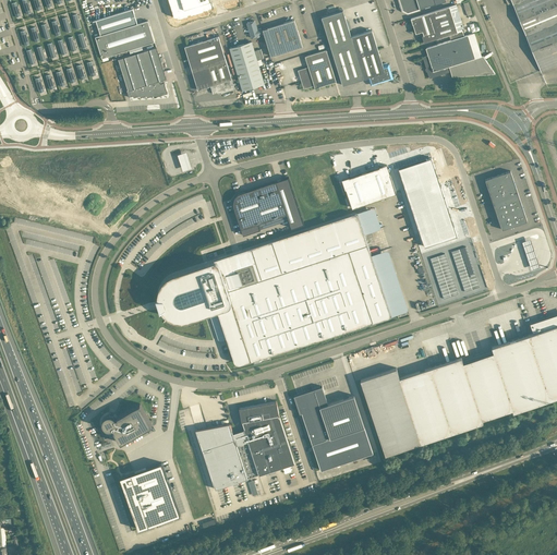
[(177,21),(212,10),(208,0),(167,0),(172,19),(177,21)]
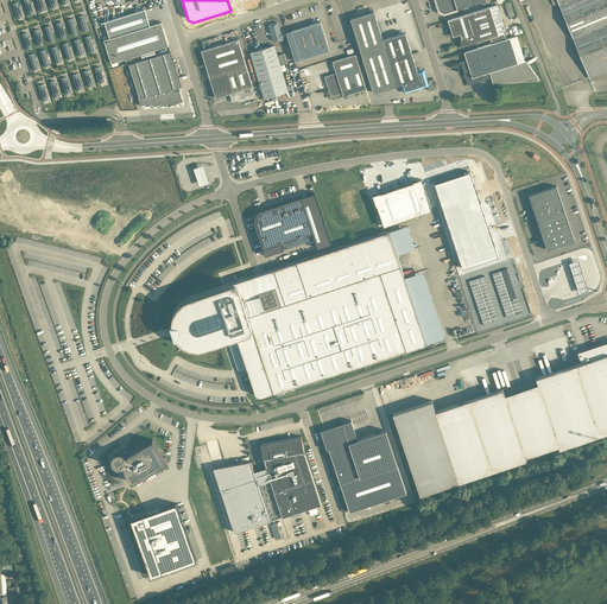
[(484,0),(432,0),(438,14),(443,17),(456,13),(485,4),(484,0)]
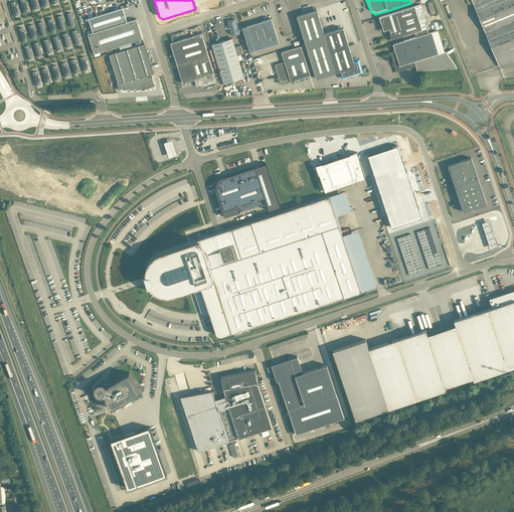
[(513,0),(470,0),(490,49),(498,68),(513,61),(513,0)]
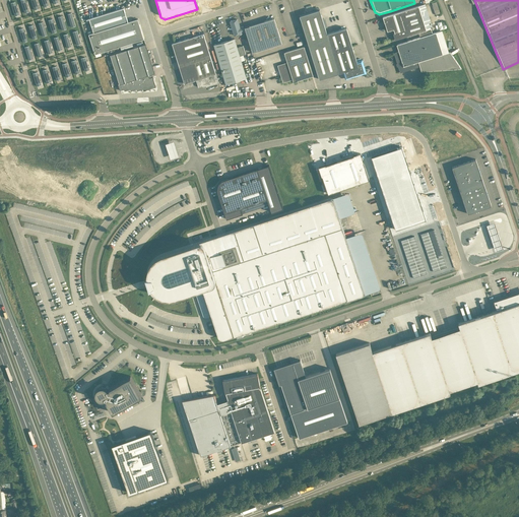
[(436,4),(431,6),(435,17),(440,16),(436,4)]
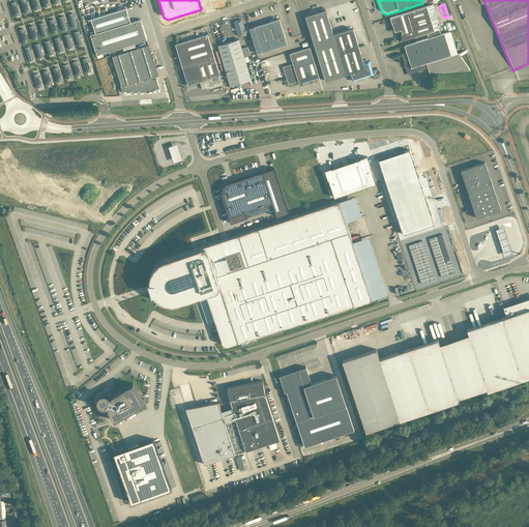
[(428,40),(440,37),(439,32),(440,31),(433,6),(425,8),(389,20),(390,25),(389,25),(392,29),(394,34),(401,32),(402,36),(400,37),(402,44),(425,36),(428,40)]
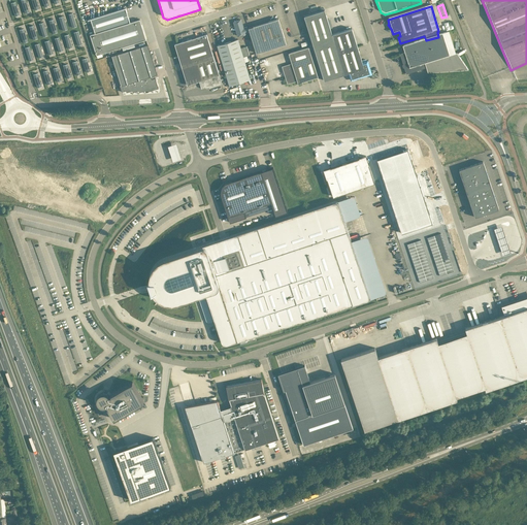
[(125,10),(90,22),(94,36),(90,37),(96,58),(101,57),(145,42),(139,22),(129,25),(125,10)]
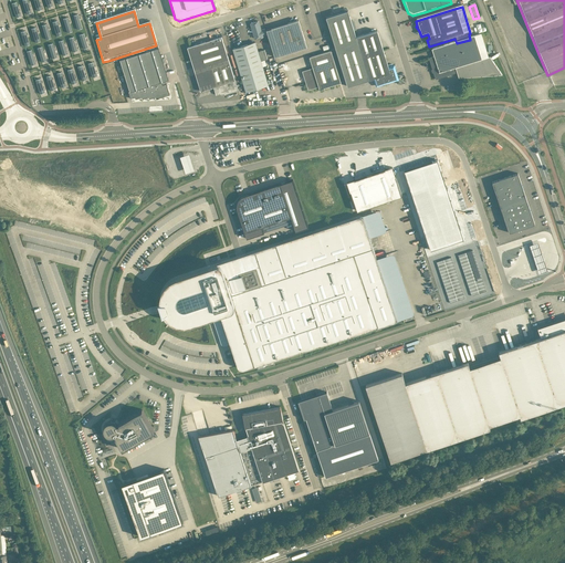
[(347,90),(368,83),(373,81),(376,89),(397,82),(393,69),(388,70),(376,33),(355,40),(347,13),(325,20),(347,90)]
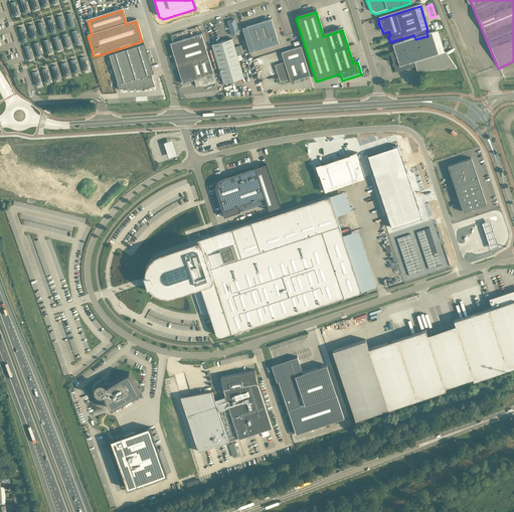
[(271,21),(246,28),(254,53),(279,45),(271,21)]
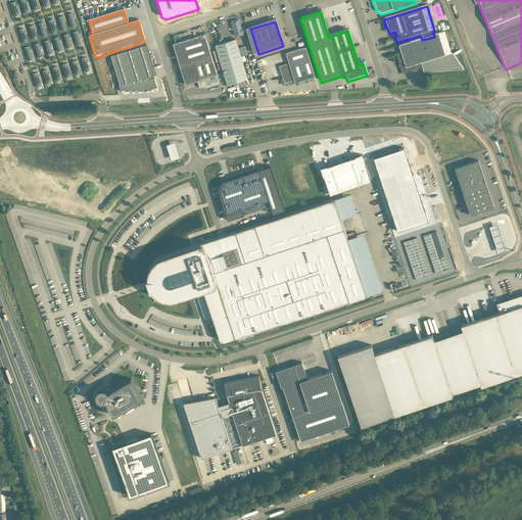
[(240,31),(238,22),(231,25),(235,38),(245,35),(244,29),(240,31)]
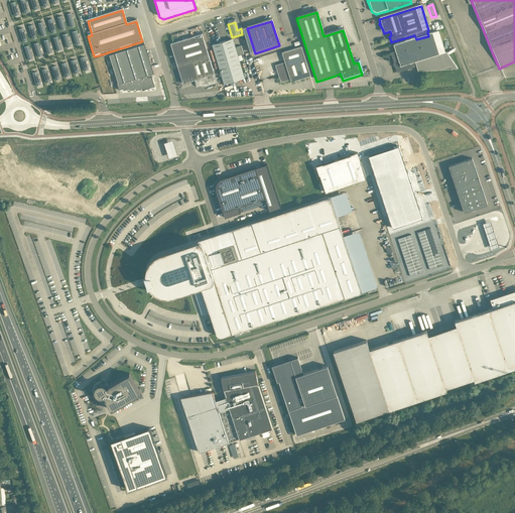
[(395,53),(393,54),(390,55),(396,75),(415,69),(414,65),(438,56),(435,47),(431,35),(428,36),(416,39),(393,47),(395,53)]
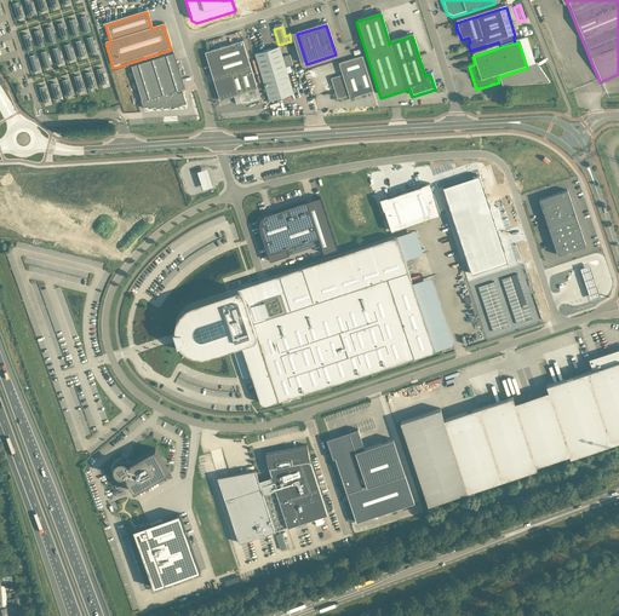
[(259,103),(250,70),(242,44),(204,56),(212,81),(219,103),(233,98),(235,107),(245,104),(246,107),(259,103)]
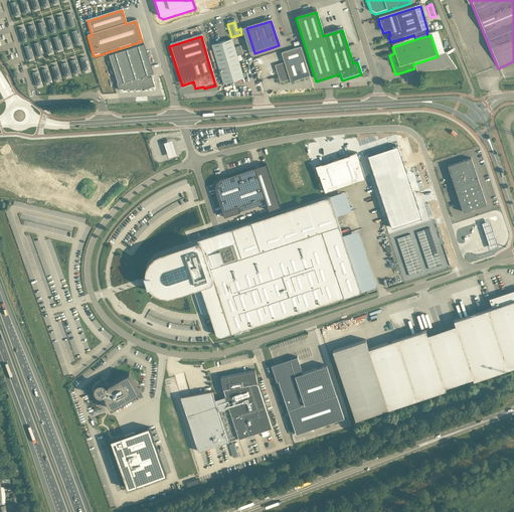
[(239,47),(234,49),(231,40),(211,47),(216,64),(236,57),(236,58),(242,56),(239,47)]
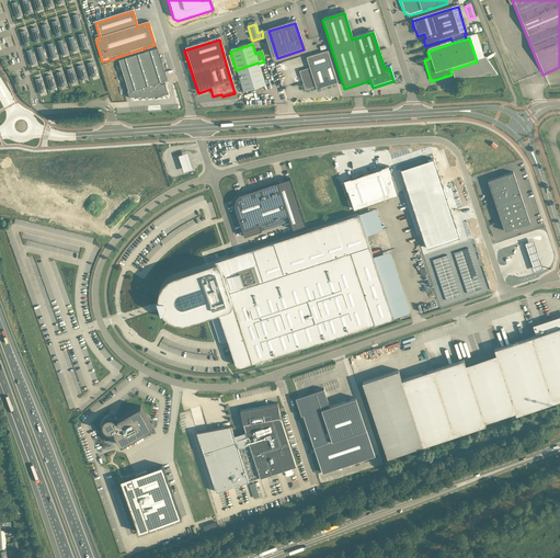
[(134,101),(140,99),(140,101),(147,99),(147,101),(153,99),(155,101),(168,97),(163,83),(167,82),(156,50),(118,61),(123,77),(120,78),(122,84),(125,83),(128,93),(126,94),(127,95),(128,101),(133,99),(134,101)]
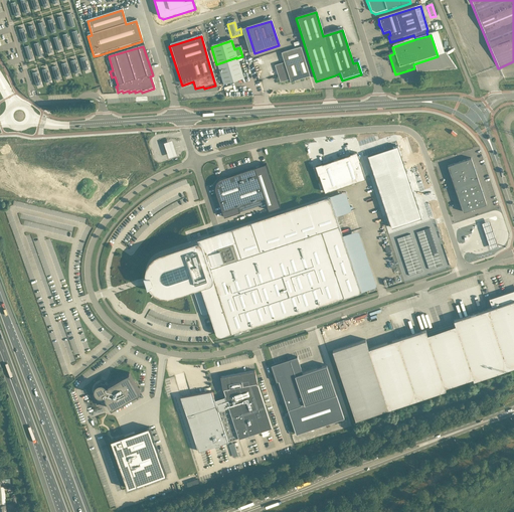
[(275,67),(278,78),(280,84),(289,81),(290,83),(309,77),(310,77),(301,48),(281,54),(284,64),(275,67)]
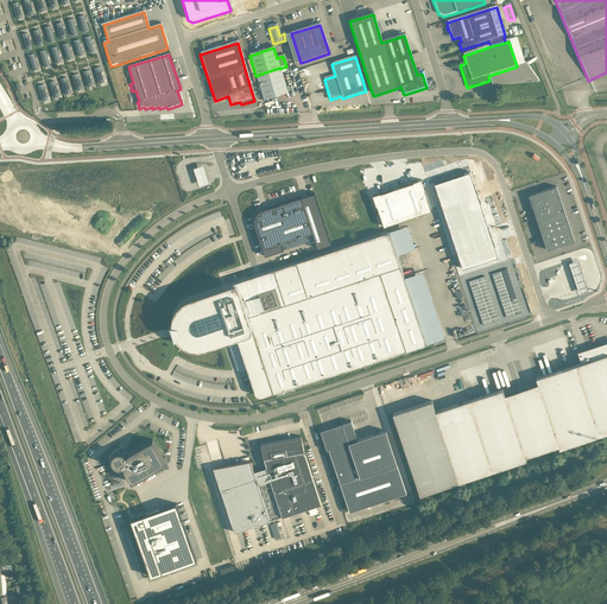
[(538,83),(525,64),(517,67),(488,76),(489,81),(492,87),(538,83)]
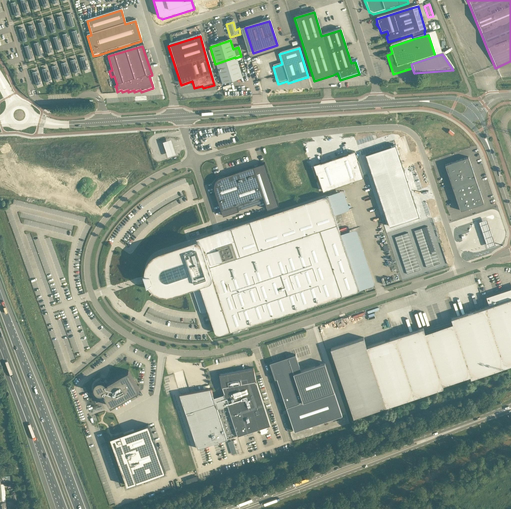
[(235,58),(235,57),(215,64),(221,86),(242,80),(235,58)]
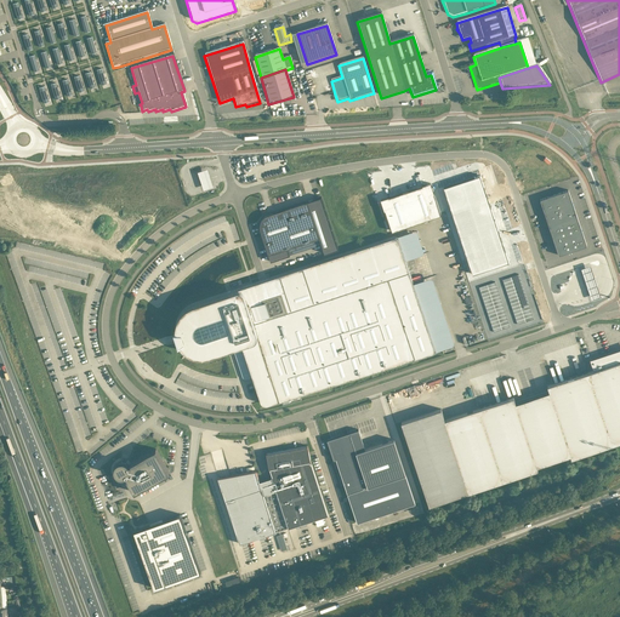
[(206,175),(198,178),(204,195),(212,193),(206,175)]
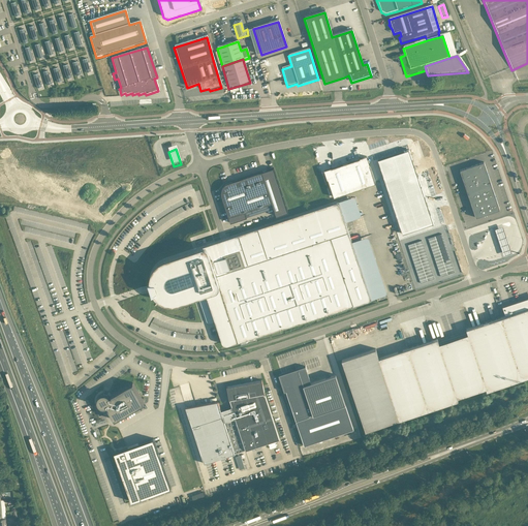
[(408,152),(377,162),(383,181),(414,171),(408,152)]
